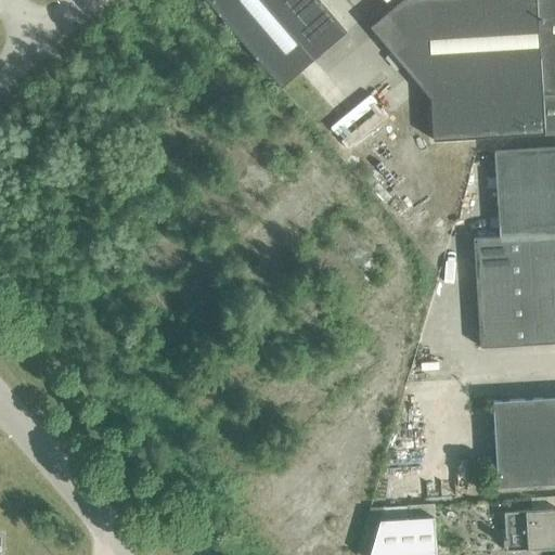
[(205,0),(281,88),(346,31),(319,0),(205,0)]
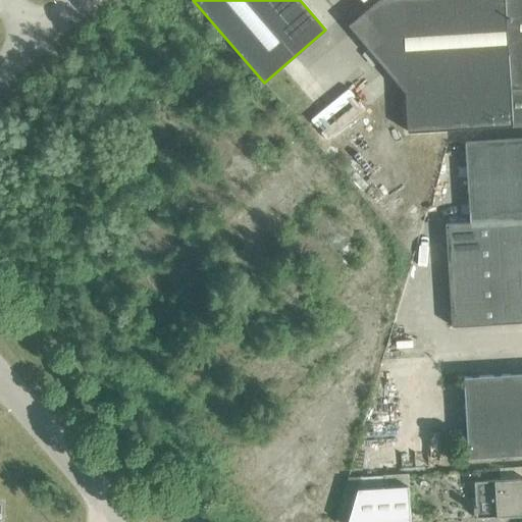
[(404,93),(407,132),(521,124),(521,0),(376,0),(348,25),(404,93)]
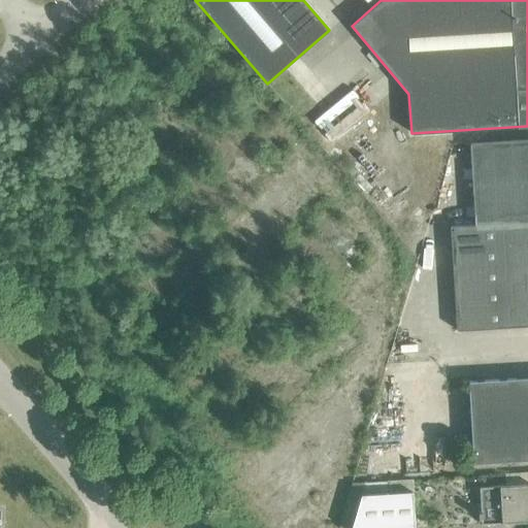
[(527,139),(469,143),(474,225),(450,227),(456,330),(527,326),(527,139)]
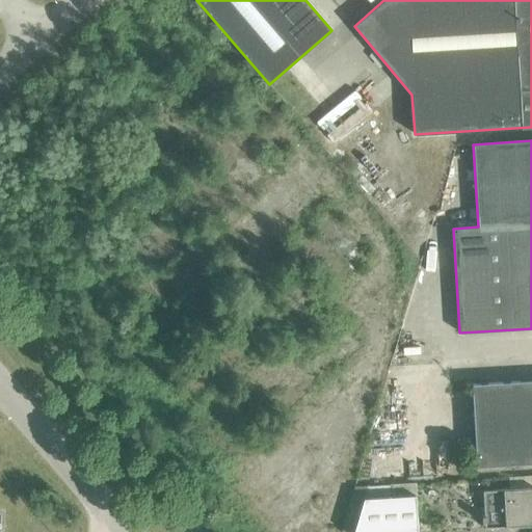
[(531,380),(472,384),(477,467),(531,463),(531,380)]
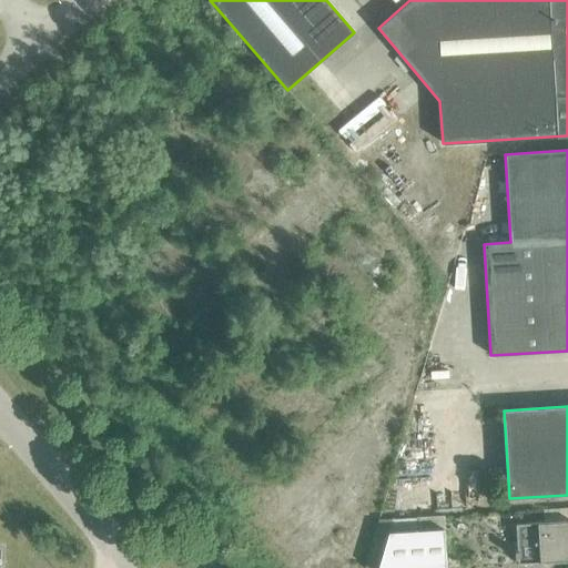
[(567,520),(515,525),(517,551),(514,551),(515,559),(517,558),(517,565),(567,560),(567,520)]
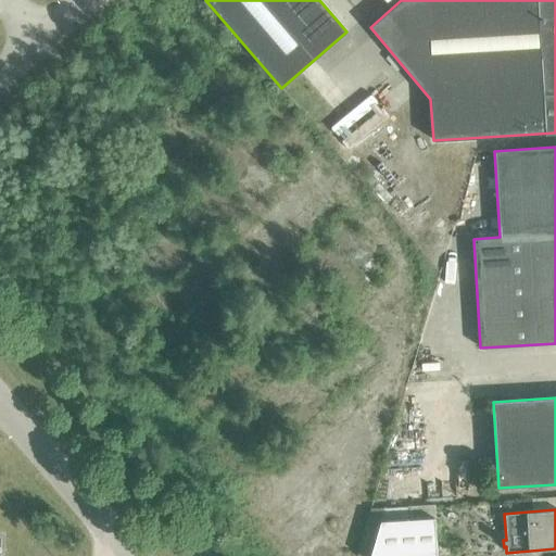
[(380,521),(369,555),(436,555),(434,518),(380,521)]
